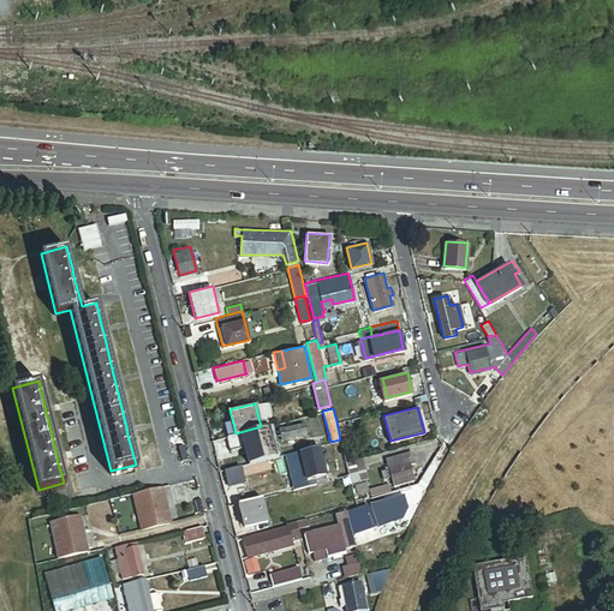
[(304,420),(281,425),(270,429),(274,441),(316,430),(314,419),(304,420)]
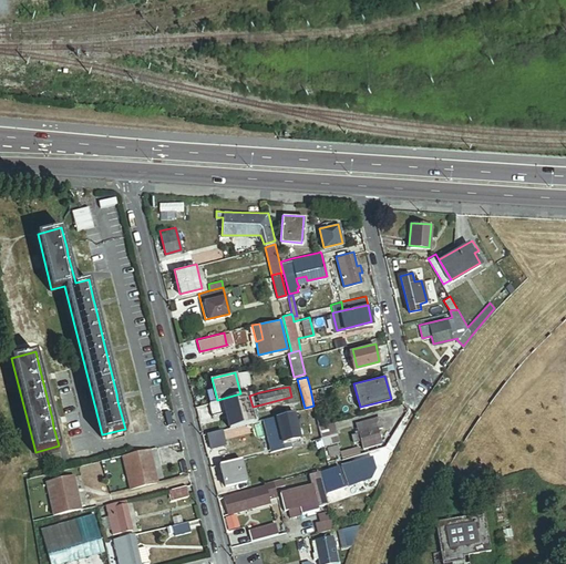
[(202,406),(204,413),(218,410),(217,400),(202,406)]
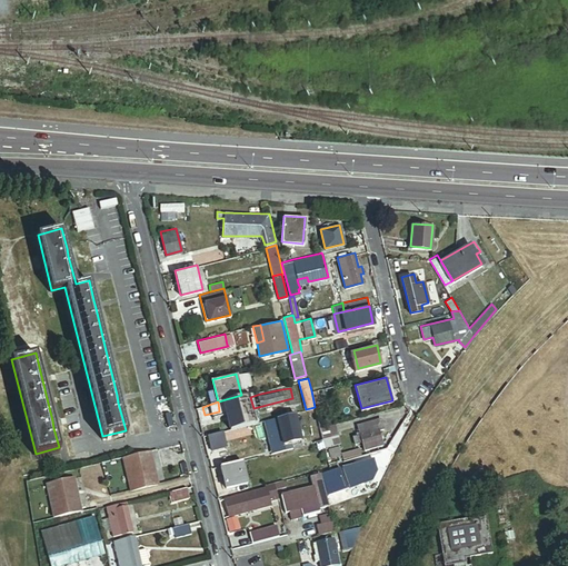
[(275,409),(277,416),(295,411),(292,405),(275,409)]
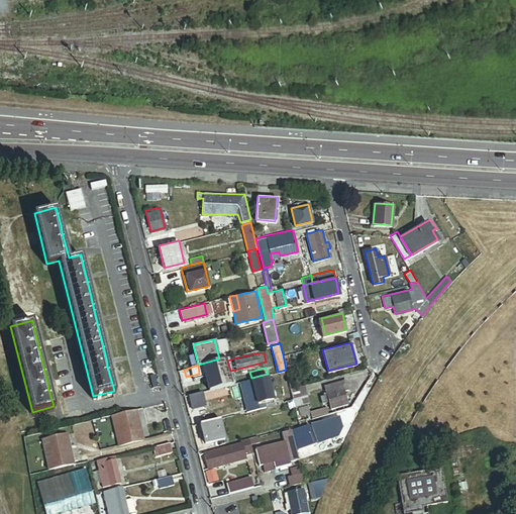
[(293,399),(291,388),(286,370),(278,372),(285,401),(287,400),(293,399)]
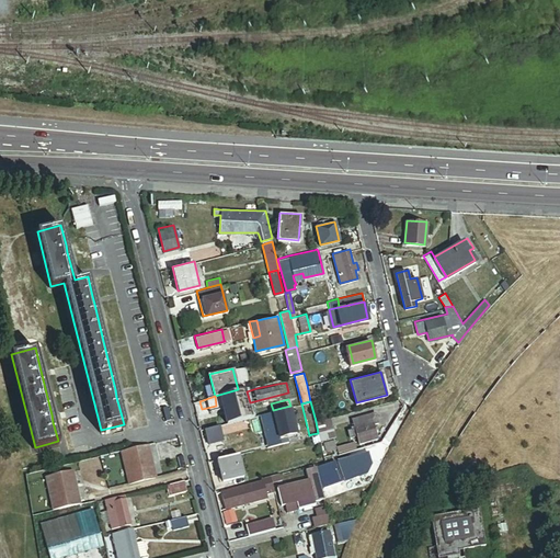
[(290,406),(273,410),(280,436),(297,432),(290,406)]
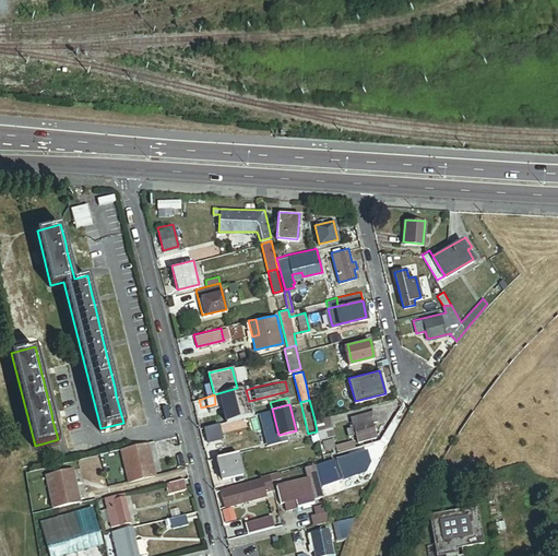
[(375,410),(351,416),(354,425),(346,427),(348,435),(355,433),(357,440),(376,435),(371,422),(377,420),(375,410)]
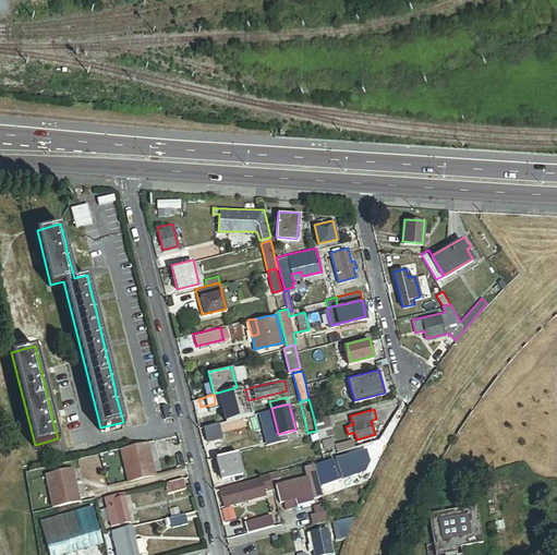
[(334,433),(328,414),(314,419),(316,431),(318,437),(334,433)]
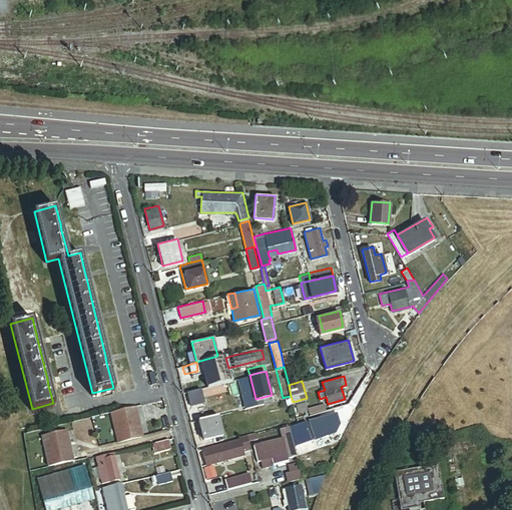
[(200,388),(186,391),(188,399),(201,395),(200,388)]
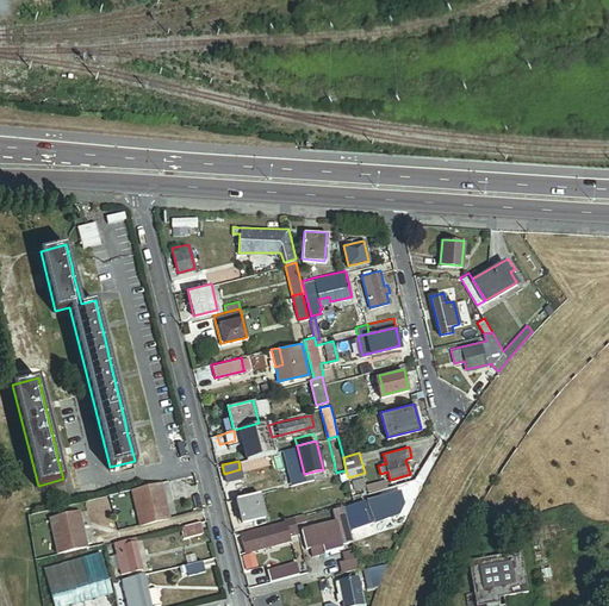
[(131,487),(140,523),(169,516),(161,481),(131,487)]
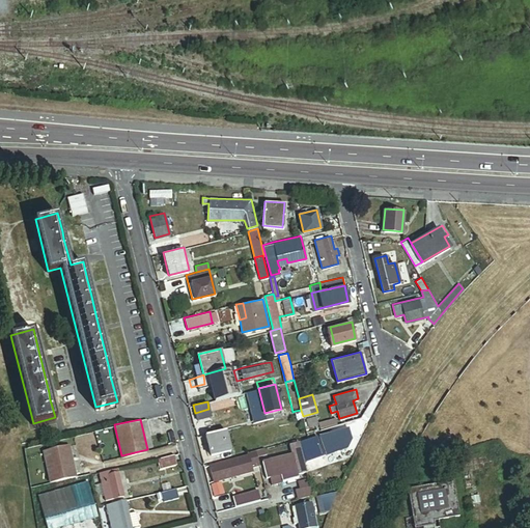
[(203,434),(205,434),(219,431),(217,422),(201,425),(203,434)]
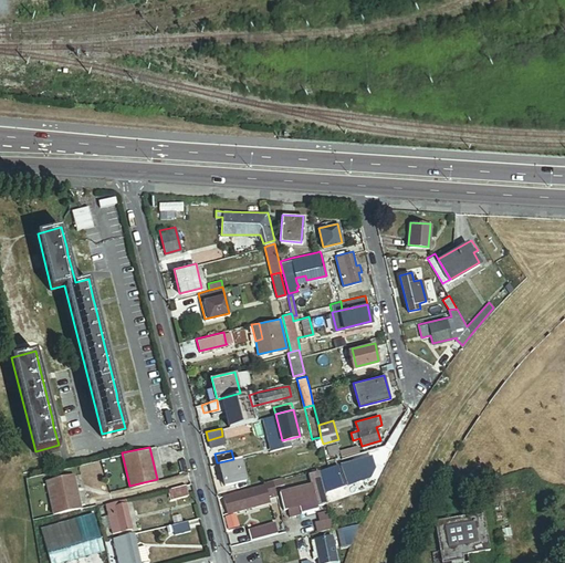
[(349,459),(347,454),(338,456),(339,462),(345,481),(365,476),(363,469),(375,465),(372,452),(349,459)]
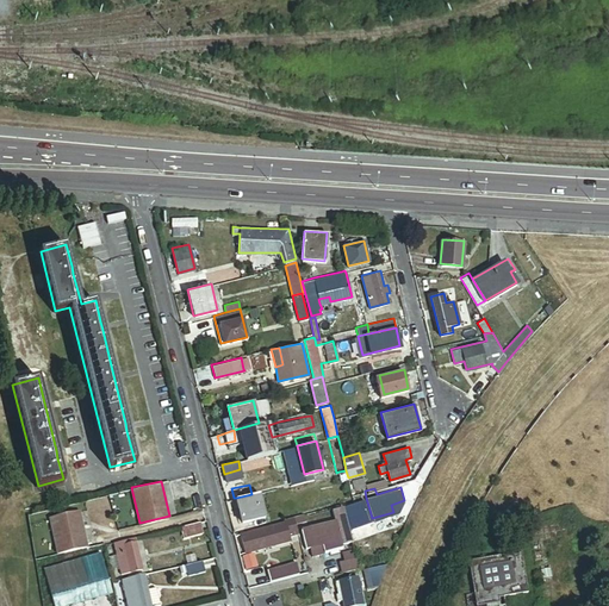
[(252,494),(236,498),(242,520),(265,516),(259,492),(252,494)]
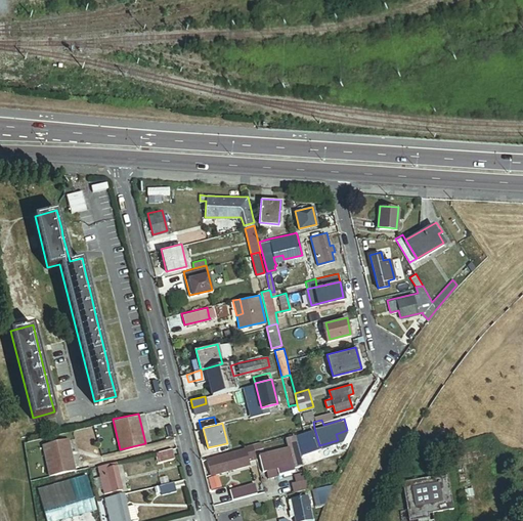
[(318,448),(311,429),(296,434),(303,453),(318,448)]
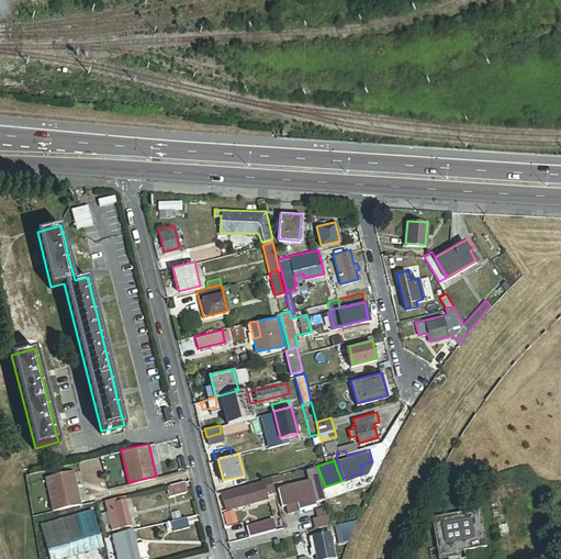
[(324,498),(316,467),(305,469),(307,478),(284,484),(284,482),(277,483),(282,505),(285,504),(287,511),(315,504),(315,501),(324,498)]
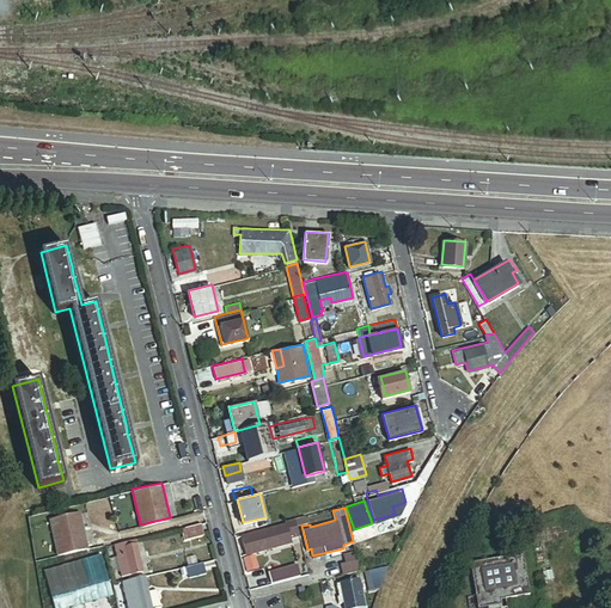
[(80,511),(50,517),(59,553),(89,546),(80,511)]
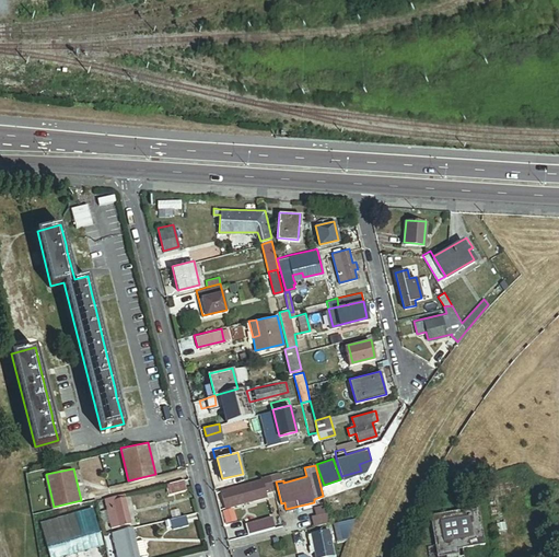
[(263,475),(260,476),(260,478),(220,489),(224,508),(266,497),(264,491),(274,489),(271,479),(269,474),(263,475)]
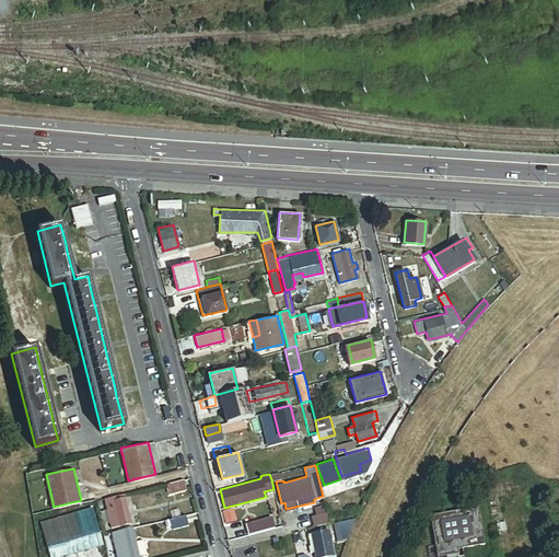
[(186,488),(183,478),(165,483),(167,492),(186,488)]
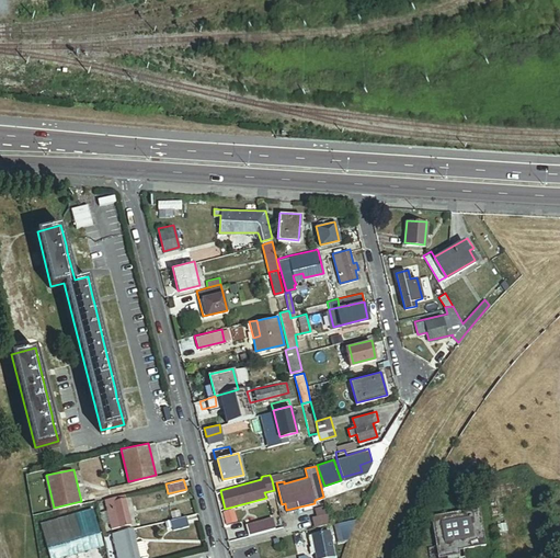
[(130,523),(123,493),(104,499),(106,509),(110,522),(112,527),(130,523)]
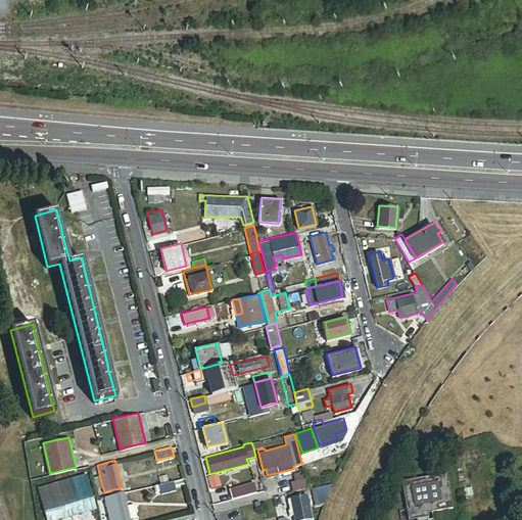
[(327,480),(332,479),(340,461),(325,462),(327,480)]
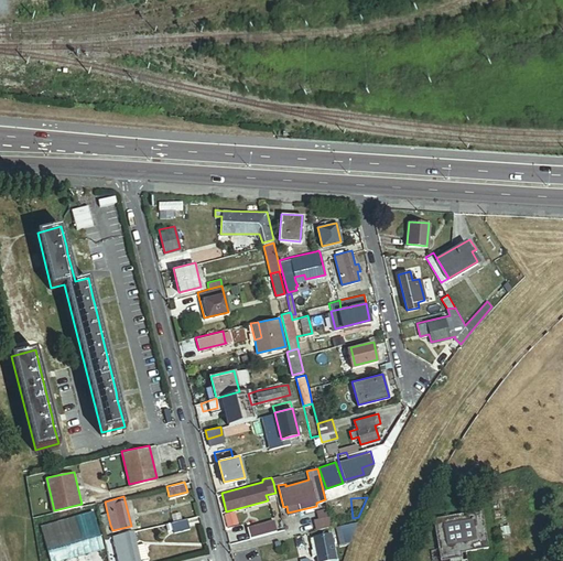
[(349,506),(331,510),(333,521),(353,517),(349,506)]
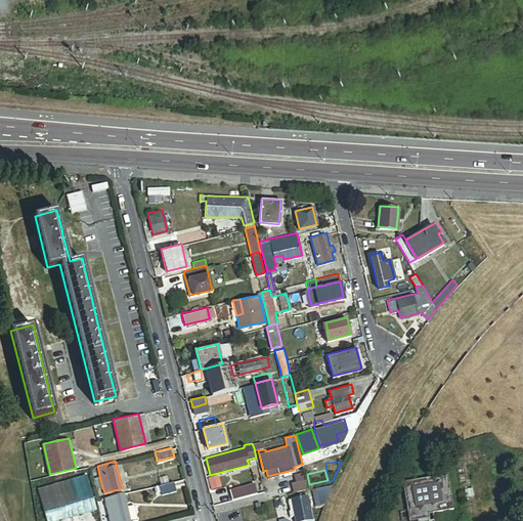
[(306,478),(304,471),(294,474),(295,480),(306,478)]
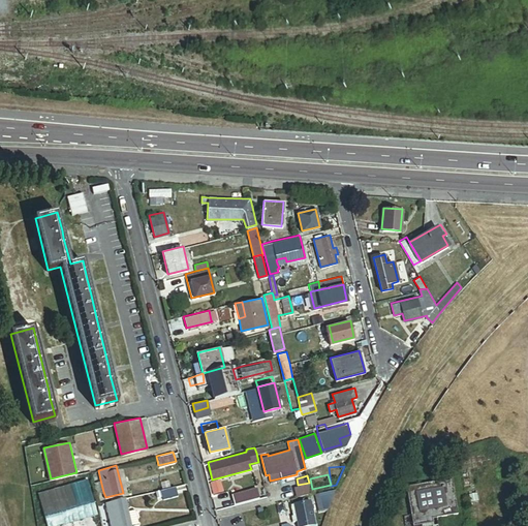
[(452,477),(406,485),(412,524),(432,521),(432,517),(457,512),(452,477)]
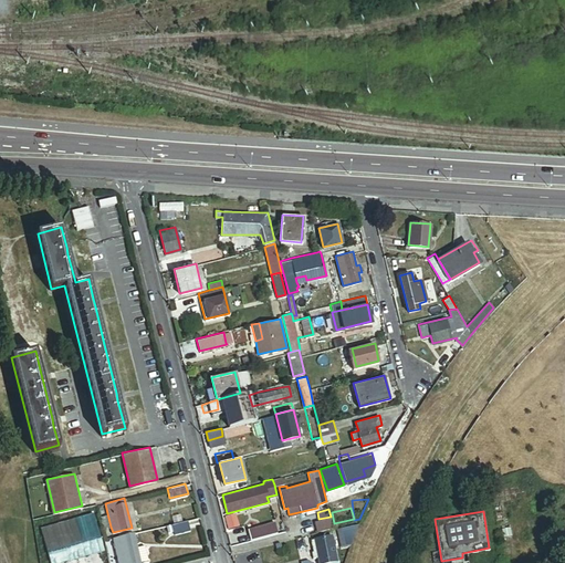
[(107,513),(101,515),(104,529),(111,527),(107,513)]
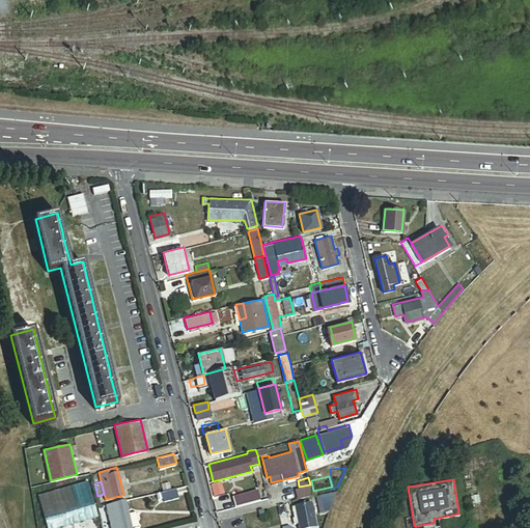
[(81,482),(68,485),(78,520),(90,516),(81,482)]
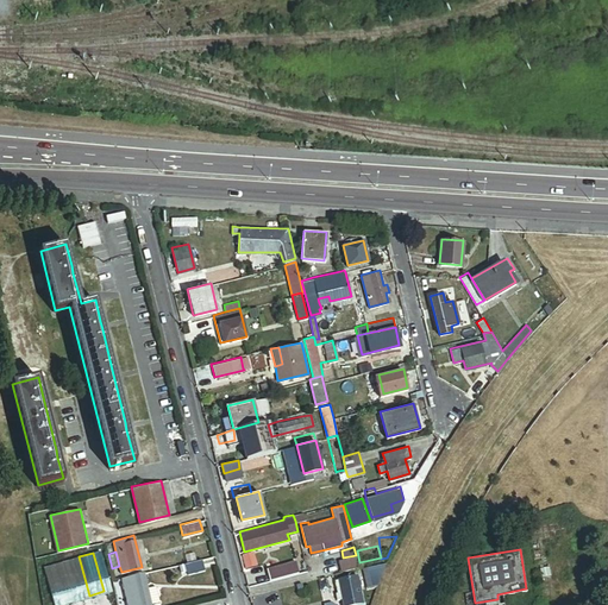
[(340,569),(358,565),(356,555),(343,558),(338,559),(340,569)]
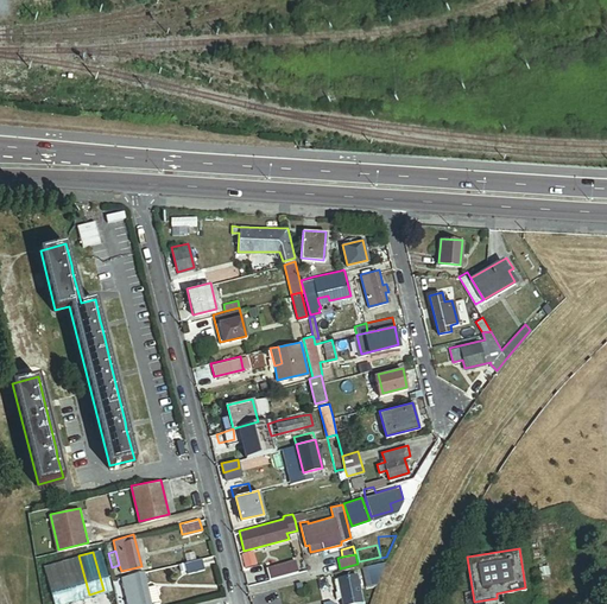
[(55,603),(89,595),(78,555),(44,565),(55,603)]
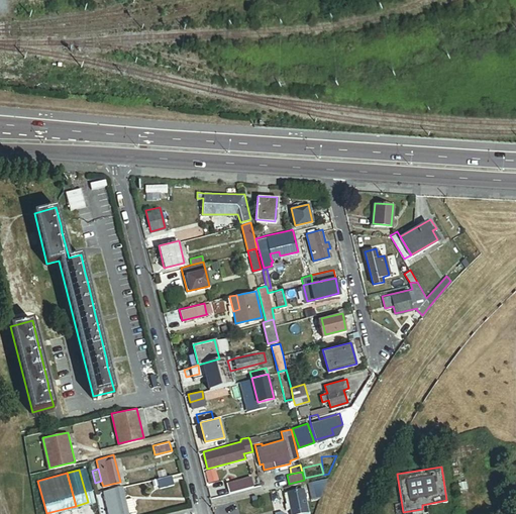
[(157,477),(151,479),(153,484),(158,483),(159,487),(174,483),(171,474),(157,477)]
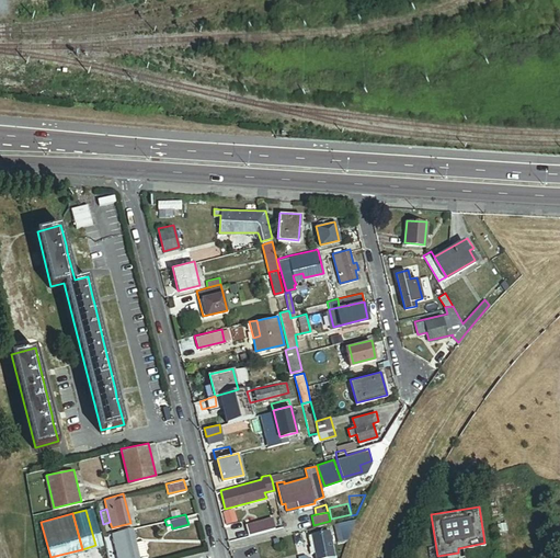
[(244,523),(248,534),(275,526),(272,515),(244,523)]
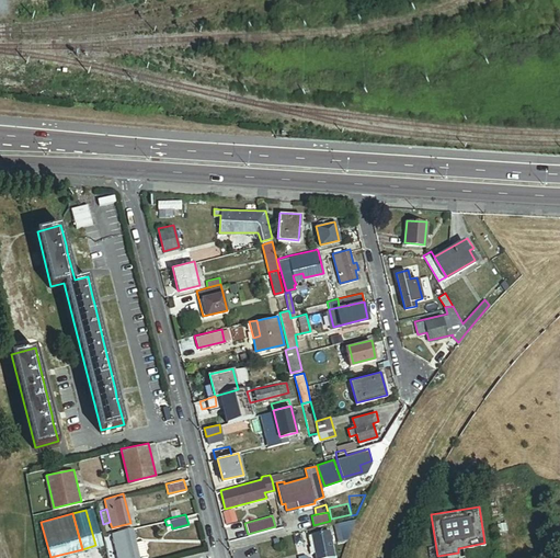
[(132,527),(113,532),(118,557),(139,557),(135,541),(132,527)]
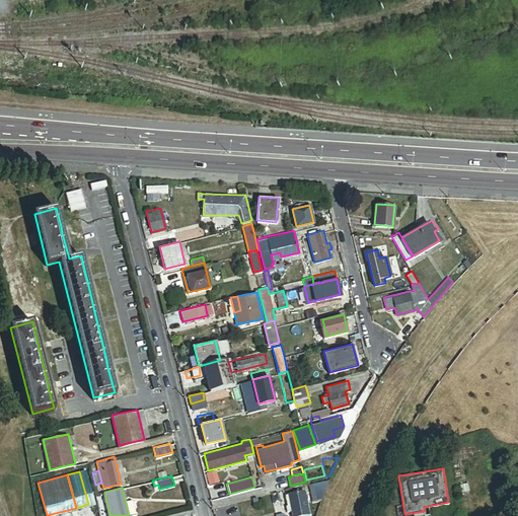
[(292,509),(292,515),(295,515),(308,513),(304,490),(288,493),(291,505),(286,506),(287,510),(292,509)]
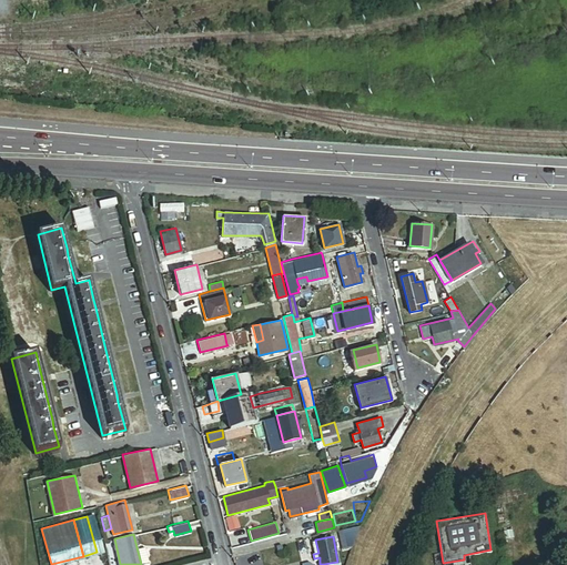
[(145,545),(137,547),(141,564),(150,562),(145,545)]
